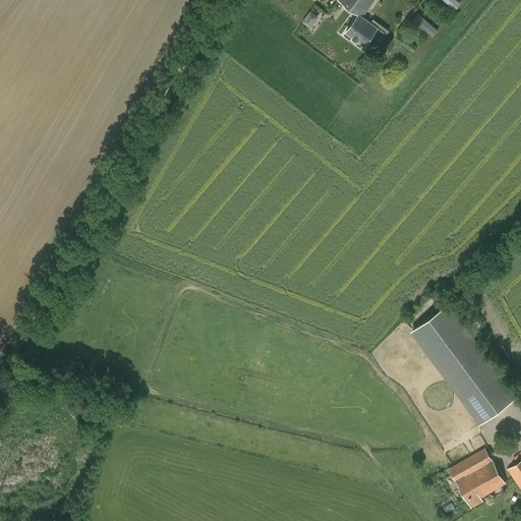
[(379,39),(384,32),(363,17),(374,0),(339,0),(359,14),(347,32),(364,45),(372,34),(379,39)]
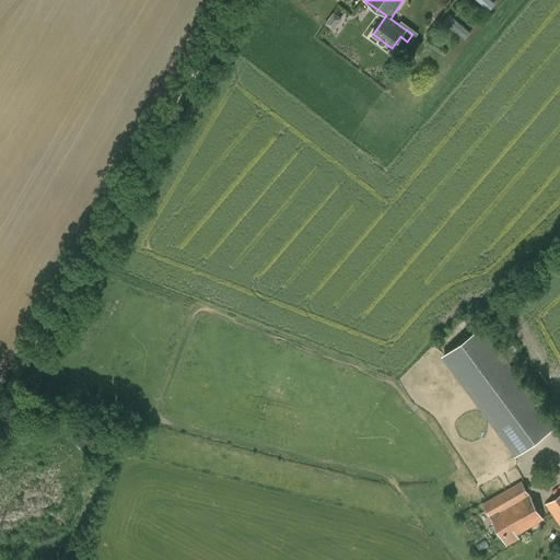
[(477,0),(488,10),(496,2),(492,0),(477,0)]
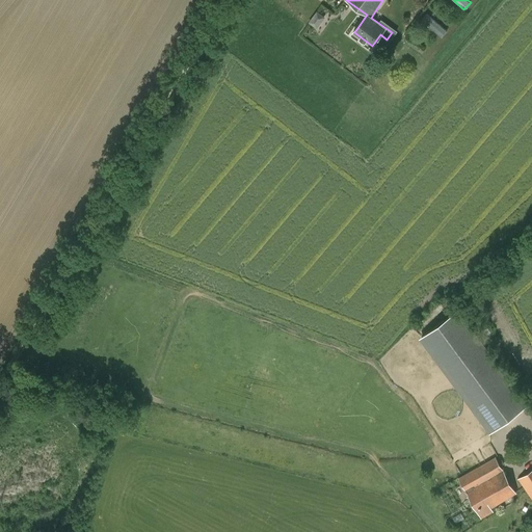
[(426,14),(417,24),(421,28),(425,24),(437,35),(443,29),(426,14)]
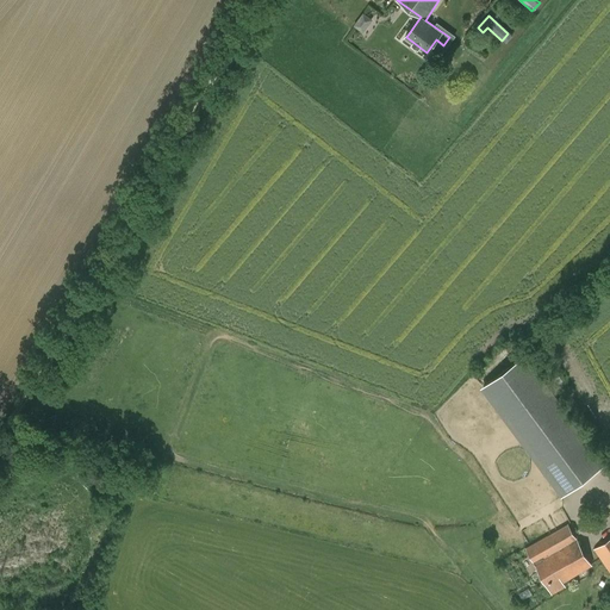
[(480,386),(561,496),(607,462),(526,353),(480,386)]
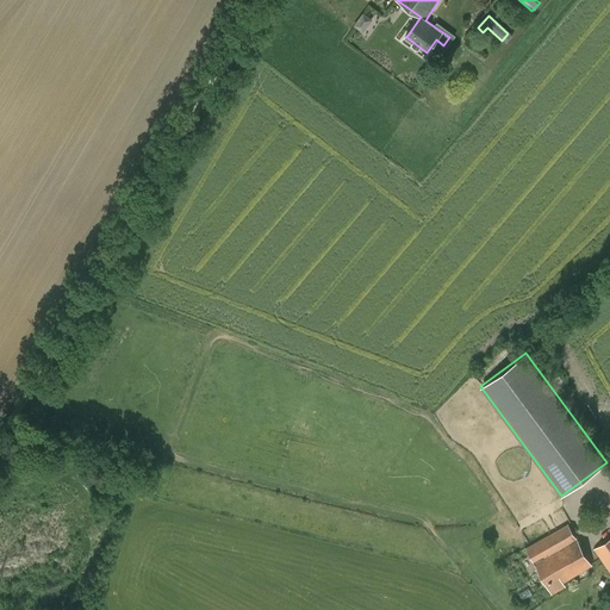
[(592,565),(567,523),(526,548),(551,590),(592,565)]
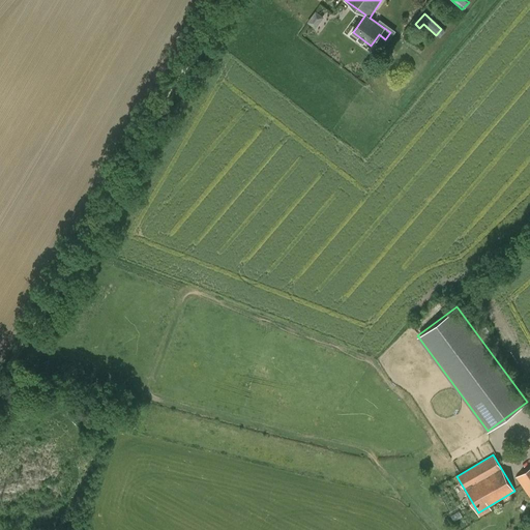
[(529,497),(529,467),(517,477),(529,497)]
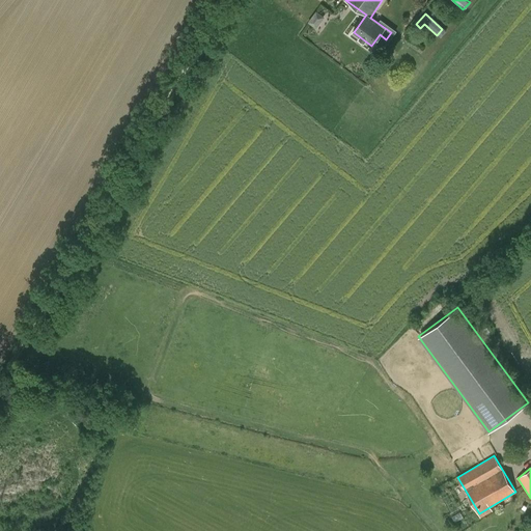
All buildings are outlined.
